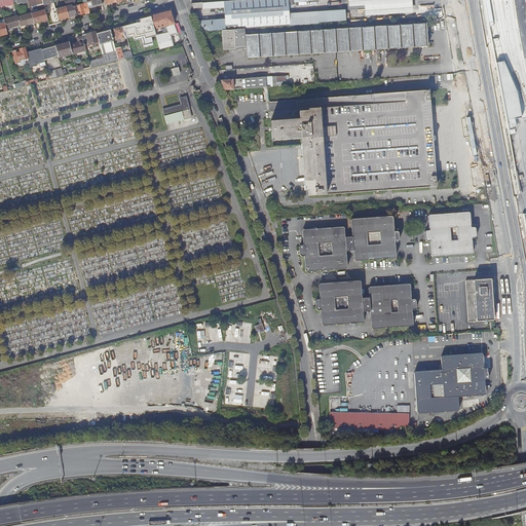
[(28,0),(29,2),(31,12),(44,8),(44,6),(42,0),(28,0)]
